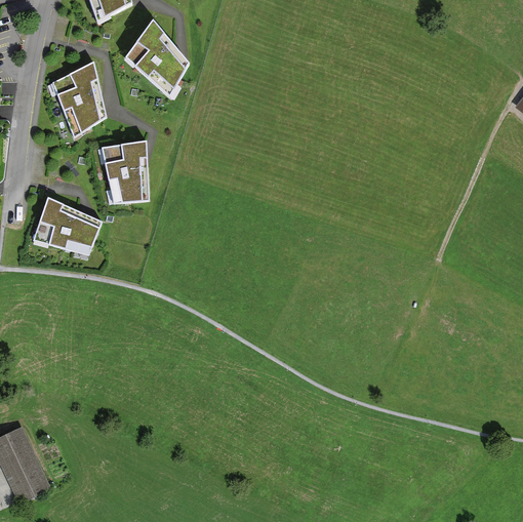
[(88,0),(96,22),(134,4),(132,0),(88,0)]
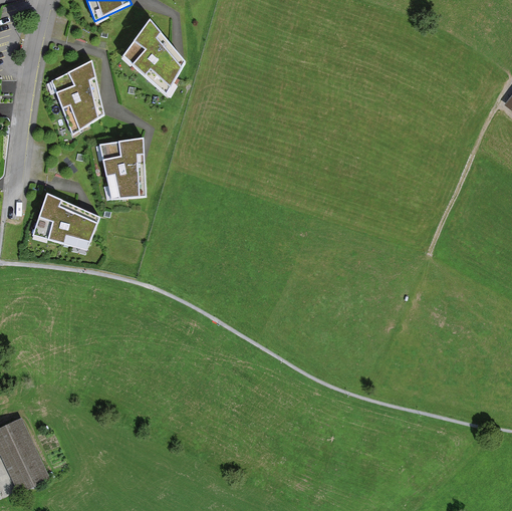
[(185,60),(150,18),(121,54),(164,92),(185,60)]
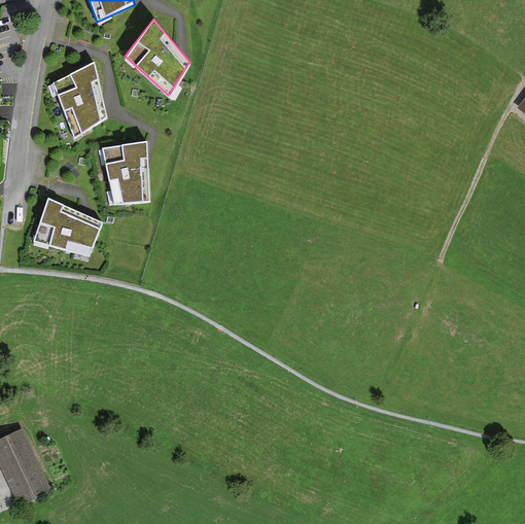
[(93,62),(54,82),(74,136),(105,114),(93,62)]
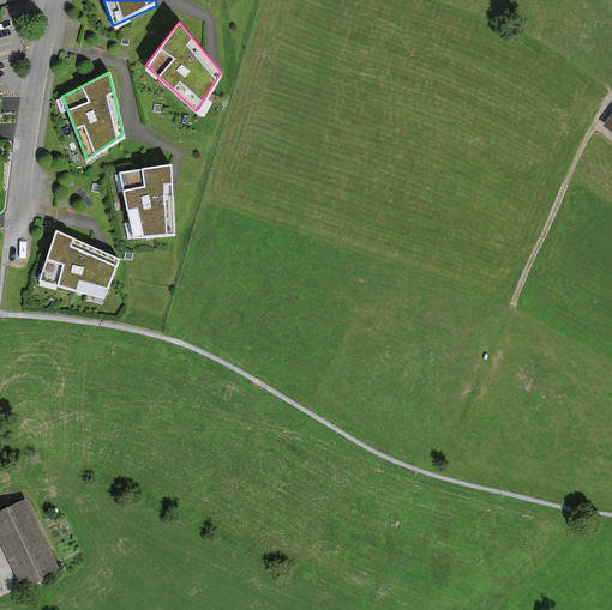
[(611,109),(601,124),(611,132),(611,109)]
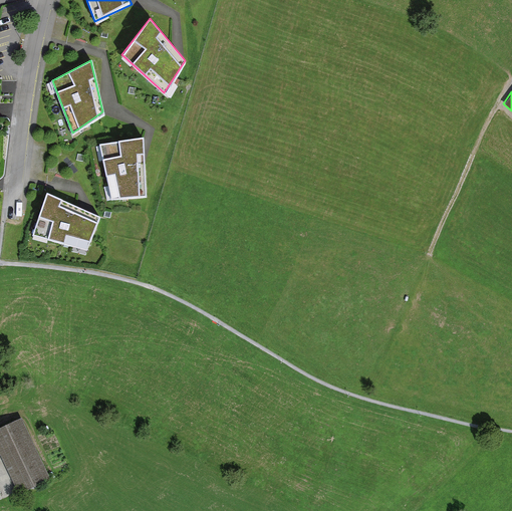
[(99,144),(109,198),(145,195),(141,138),(99,144)]
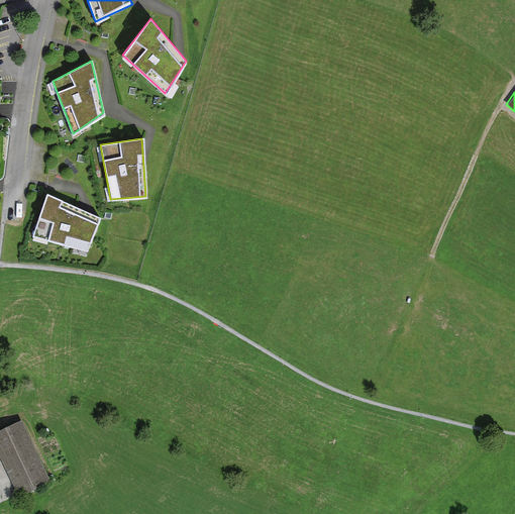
[(99,217),(45,192),(31,233),(86,248),(99,217)]
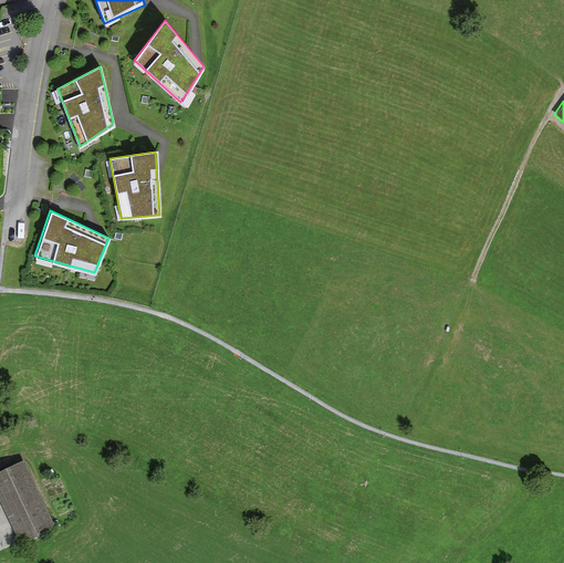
[(21,460),(0,469),(0,497),(20,541),(52,527),(21,460)]
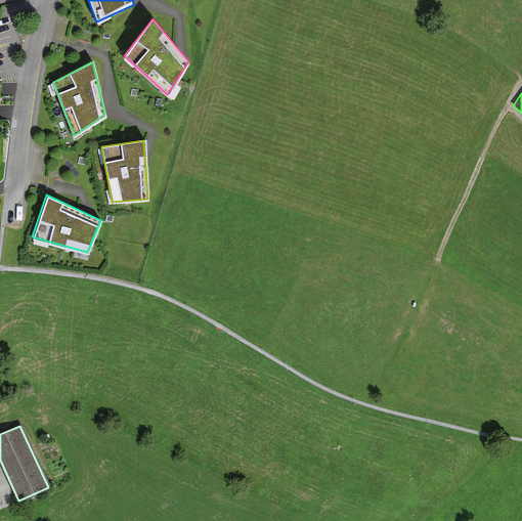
All buildings are outlined.
